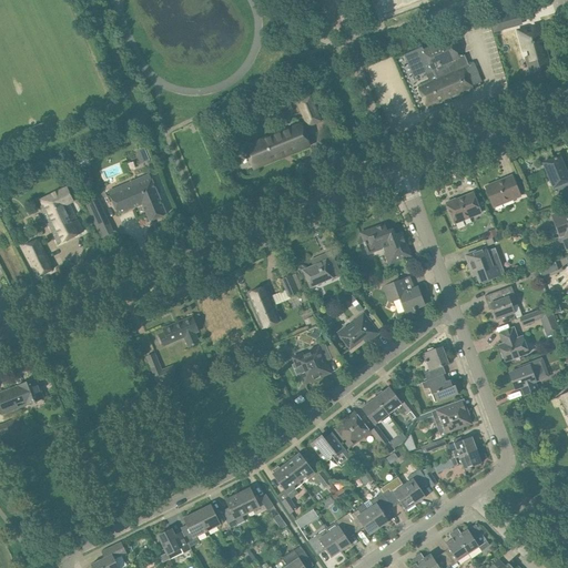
[(515,14),(494,20),(495,24),(506,21),(507,28),(518,26),(515,14)]
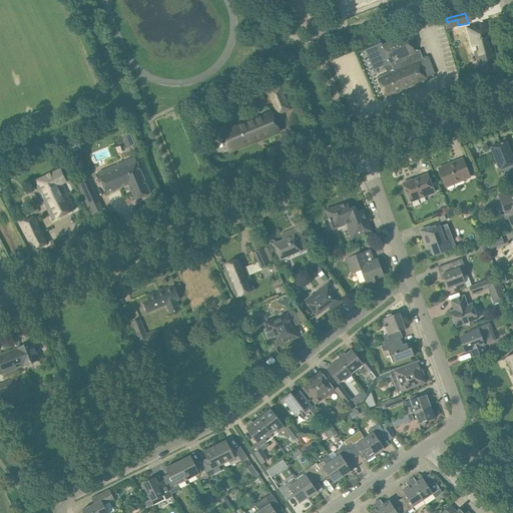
[(469,28),(474,47),(476,46),(481,64),(495,60),(494,55),(495,54),(492,43),(493,43),(487,23),(469,28)]
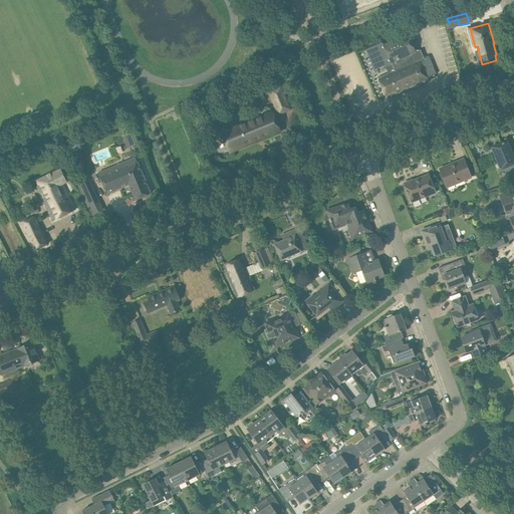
[(388,73),(377,78),(387,99),(429,81),(427,78),(436,74),(428,56),(424,58),(421,50),(416,52),(408,34),(381,45),(390,63),(383,66),(388,73)]
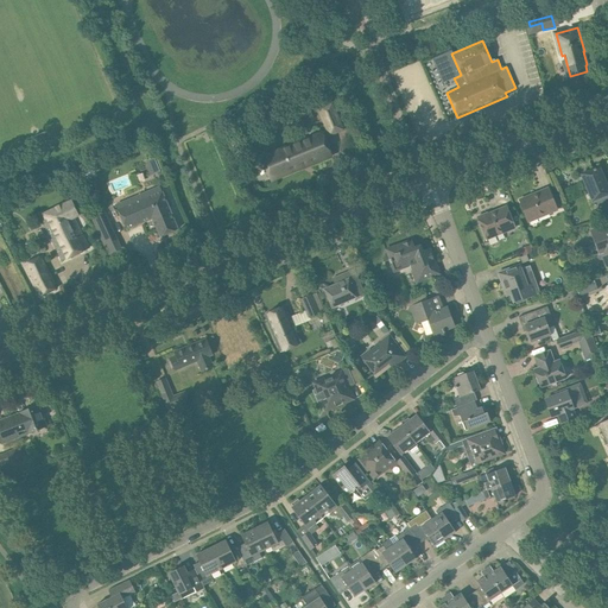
[(344,131),(334,103),(317,108),(329,138),(344,131)]
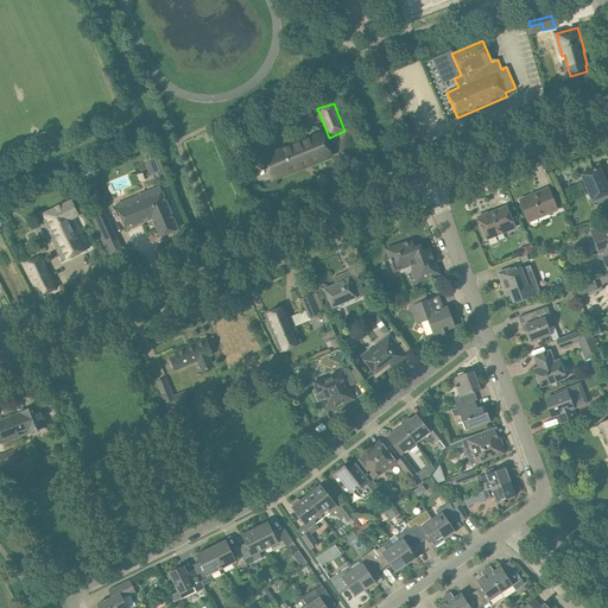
[(303,115),(305,122),(314,119),(311,112),(303,115)]
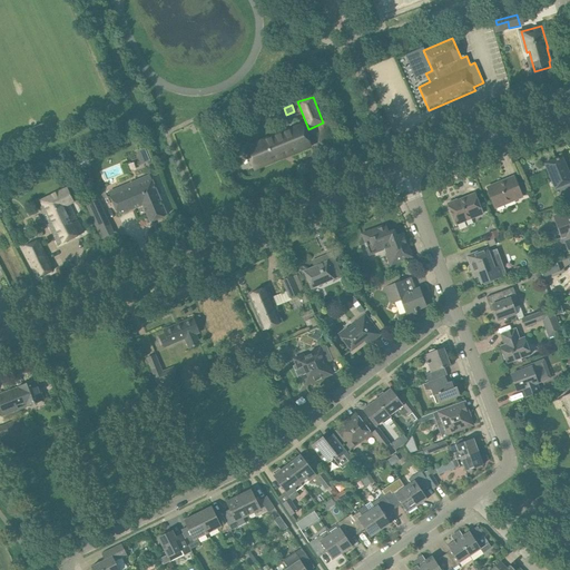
[(451,109),(439,114),(442,125),(454,120),(451,109)]
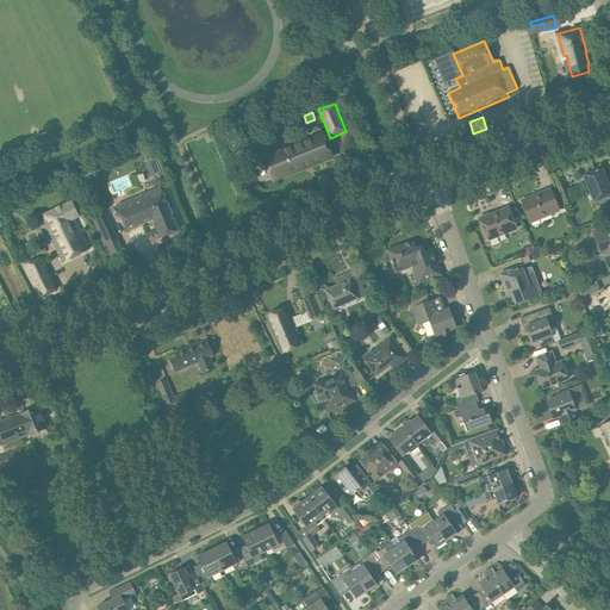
[(332,157),(323,132),(262,157),(272,182),(332,157)]
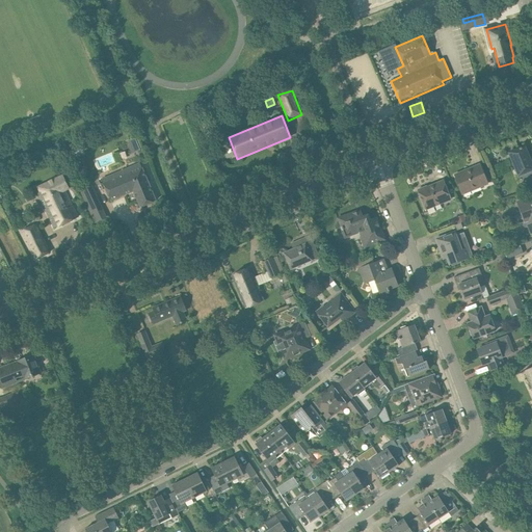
[(132,153),(141,150),(137,137),(128,139),(132,153)]
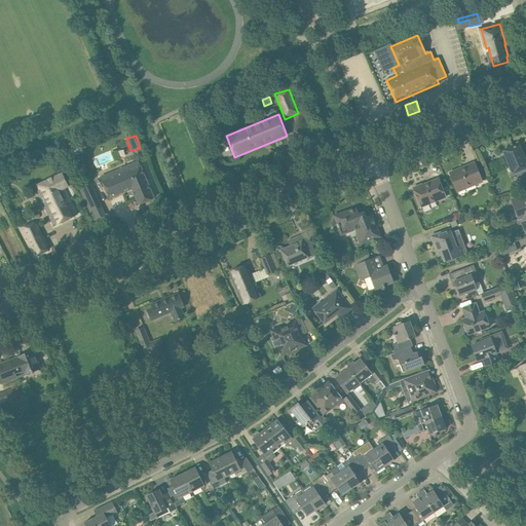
[(525,159),(525,160),(519,145),(502,151),(515,180),(525,175),(525,159)]
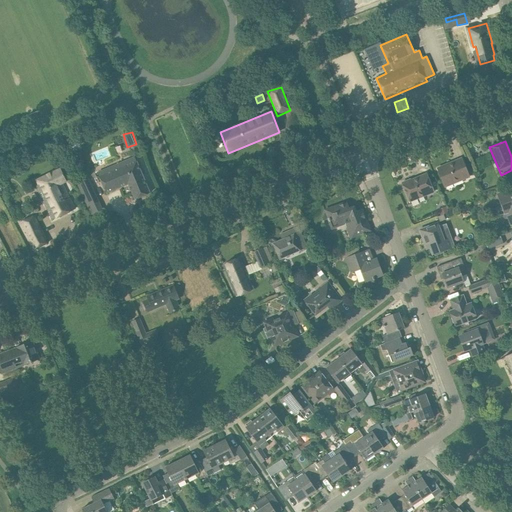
[(136,158),(135,157),(98,173),(106,193),(129,184),(135,199),(150,193),(135,158),(136,158)]
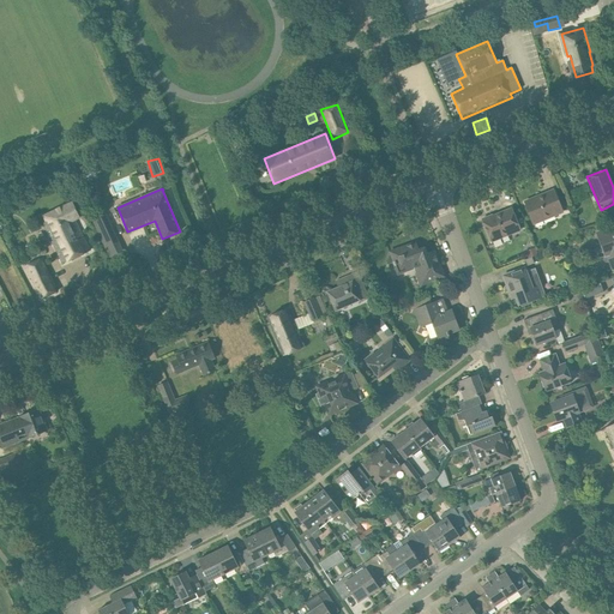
[(563,212),(553,191),(542,194),(543,196),(535,199),(535,198),(524,202),(534,224),(563,212)]
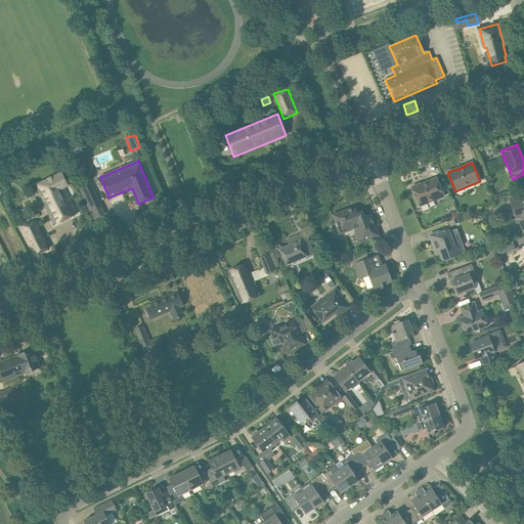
[(69,186),(61,172),(35,185),(53,225),(78,214),(77,213),(76,213),(64,187),(69,186)]
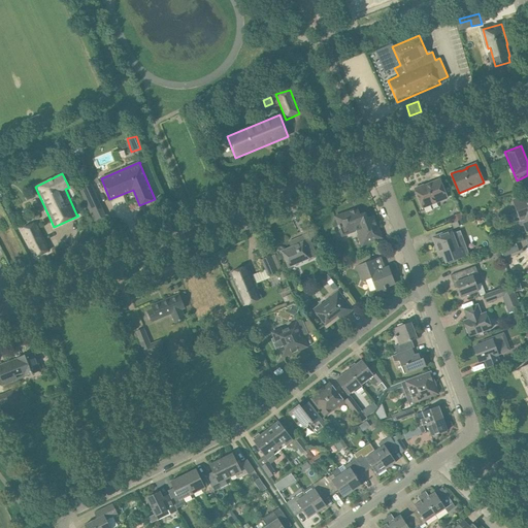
[(447,197),(439,179),(432,183),(424,187),(423,186),(415,189),(423,208),(437,202),(437,201),(447,197)]
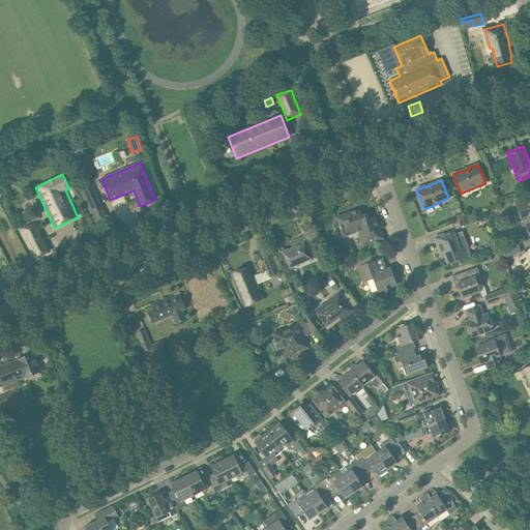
[(99,204),(91,184),(80,189),(88,208),(99,204)]
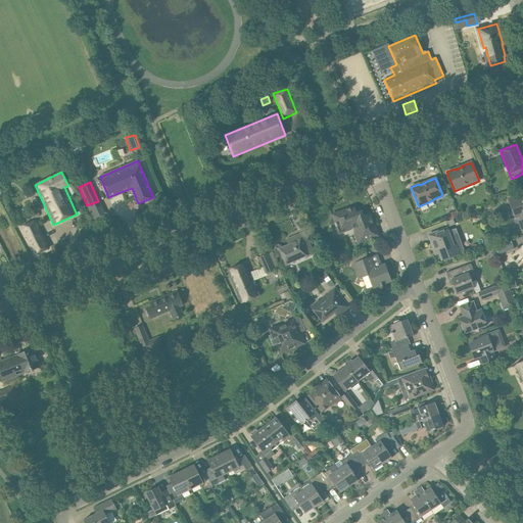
[(522,192),(508,198),(516,219),(520,217),(522,226),(522,192)]
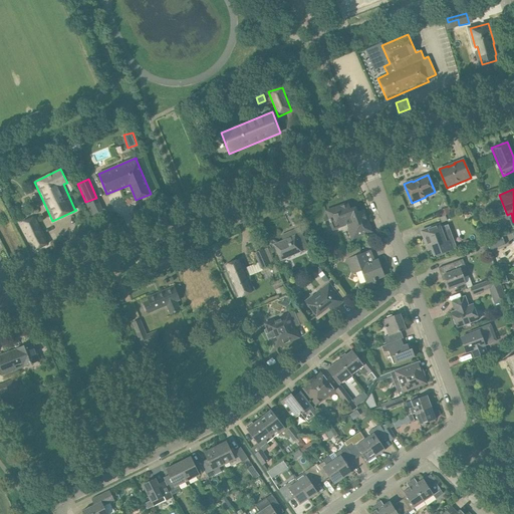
[(348,205),(343,207),(328,212),(333,225),(336,226),(346,223),(351,237),(369,231),(362,211),(357,213),(355,208),(350,210),(348,205)]
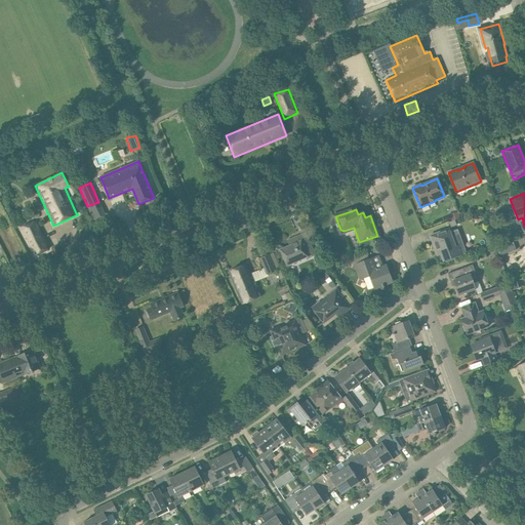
[(457,212),(449,215),(451,221),(460,217),(457,212)]
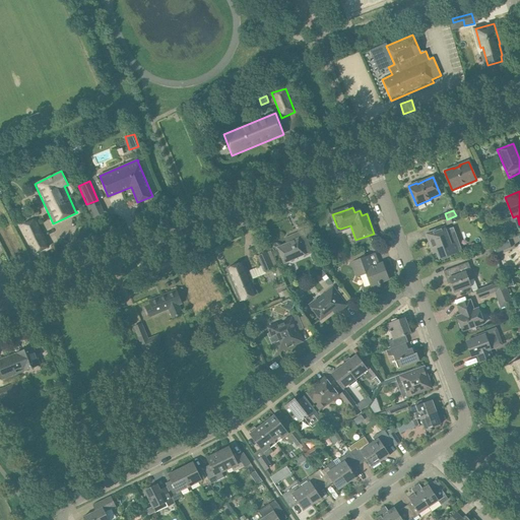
[(49,247),(35,219),(19,226),(35,254),(49,247)]
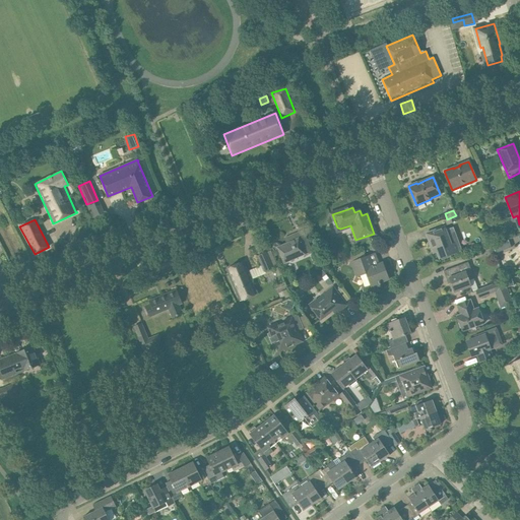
[(436,230),(426,234),(429,240),(432,248),(435,247),(436,250),(439,259),(449,255),(459,251),(456,243),(452,232),(447,234),(444,226),(436,230)]
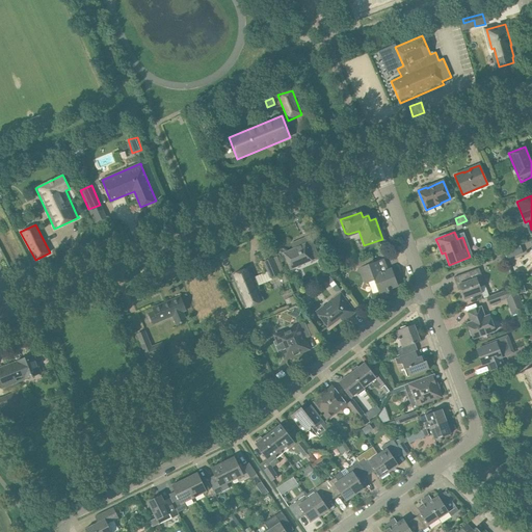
[(319,258),(310,236),(299,240),(301,245),(284,254),(290,269),(319,258)]
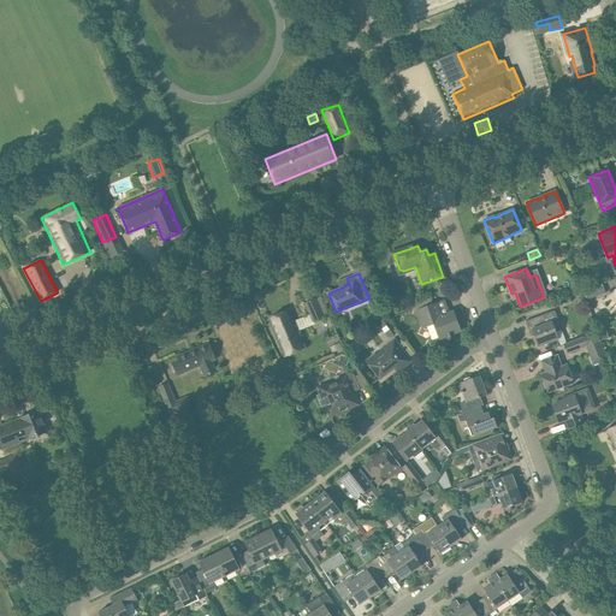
[(439,291),(436,284),(430,285),(426,292),(427,296),(439,291)]
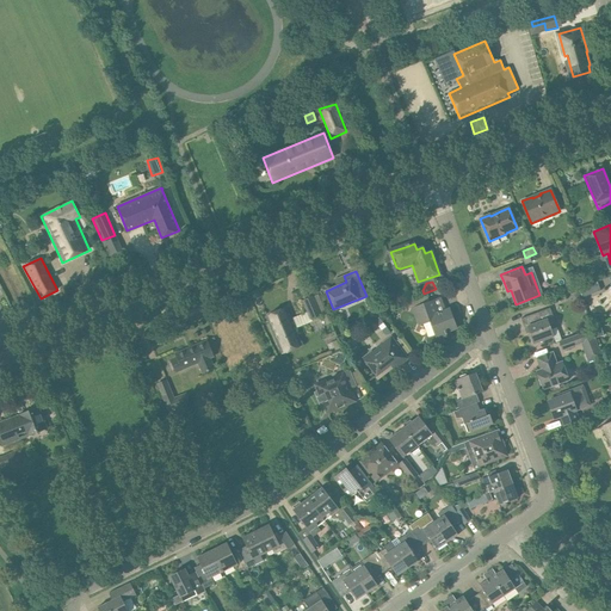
[(580,290),(584,298),(602,291),(598,283),(580,290)]
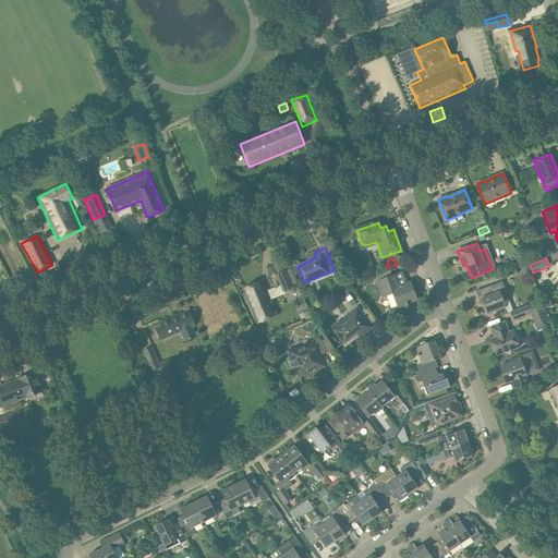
[(286,270),(276,275),(280,286),(283,292),(293,288),(286,270)]
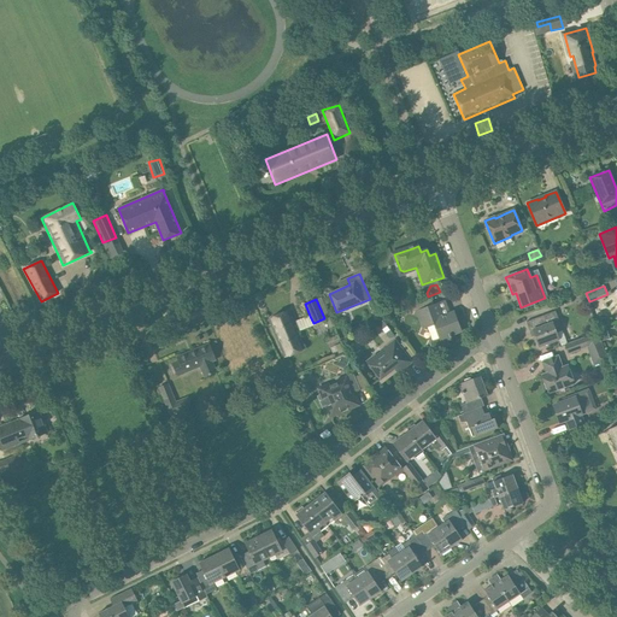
[(378,301),(371,304),(378,321),(386,317),(378,301)]
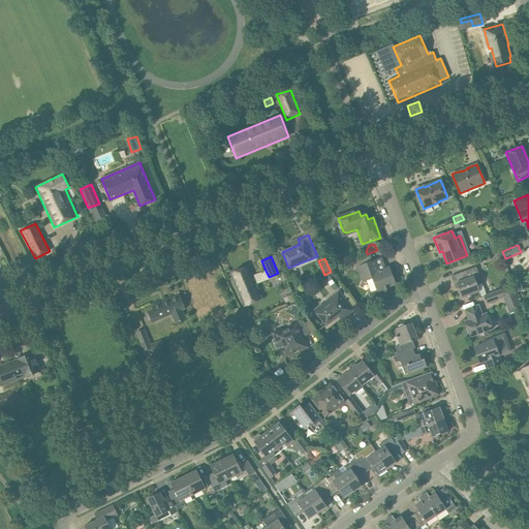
[(378,272),(373,260),(359,266),(365,281),(372,279),(376,290),(368,293),(373,306),(385,296),(383,292),(387,290),(386,287),(396,284),(390,268),(378,272)]
